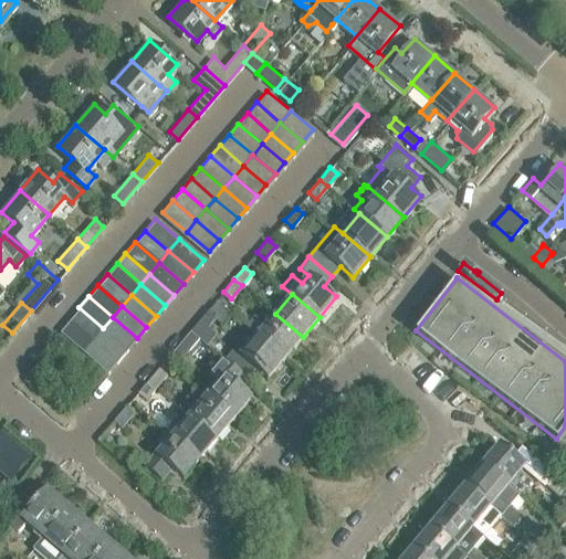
[(218,313),(210,306),(191,328),(208,341),(216,333),(207,325),(218,313)]
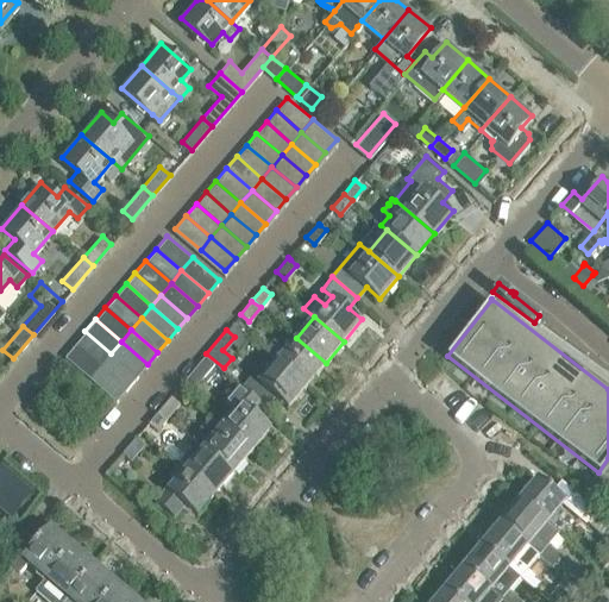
[(85,331),(75,343),(101,365),(111,353),(85,331)]
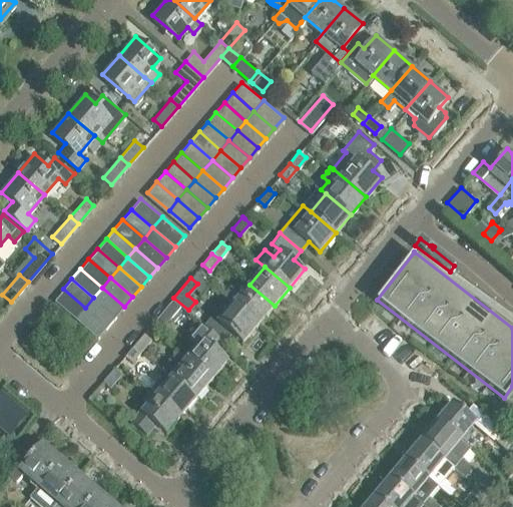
[(225,295),(234,303),(260,324),(275,306),(249,285),(244,281),(236,291),(232,287),(225,295)]
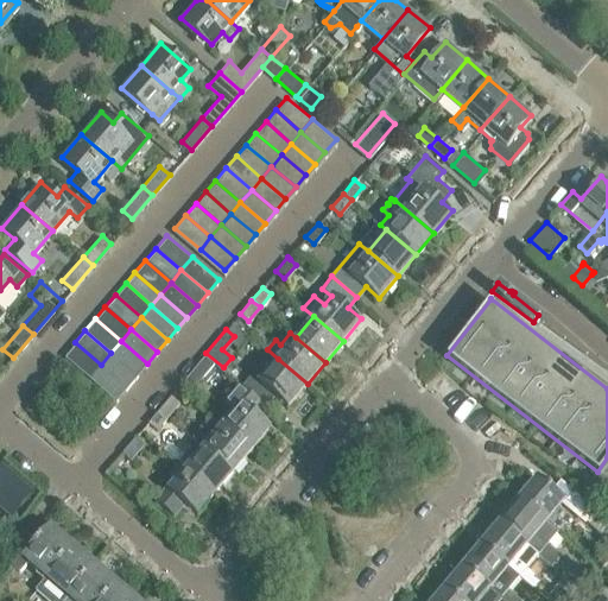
[(121,341),(111,353),(137,375),(147,364),(121,341)]
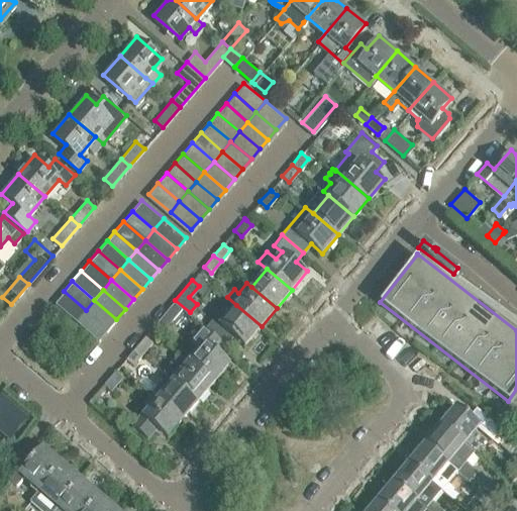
[(55,301),(77,320),(86,310),(64,291),(55,301)]
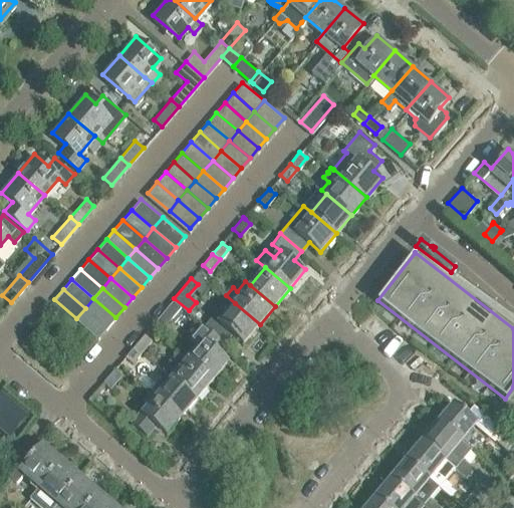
[(93,298),(85,308),(107,326),(115,317),(93,298)]
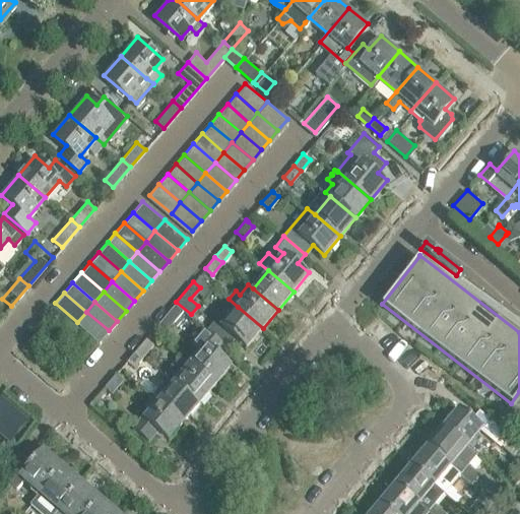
[(176,302),(158,323),(166,329),(182,310),(189,316),(191,314),(176,302)]
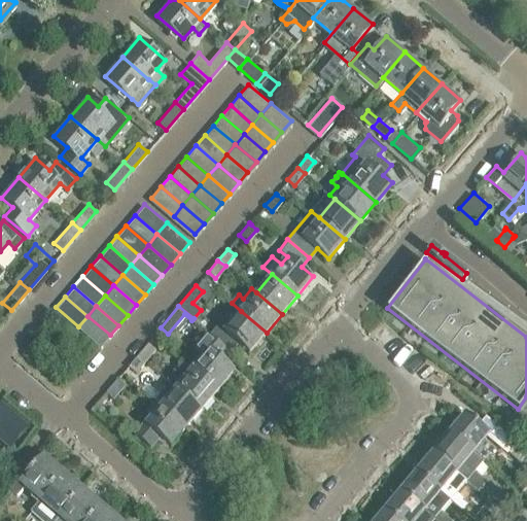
[(231,350),(239,341),(251,351),(267,333),(241,311),(225,331),(220,325),(212,336),(231,350)]
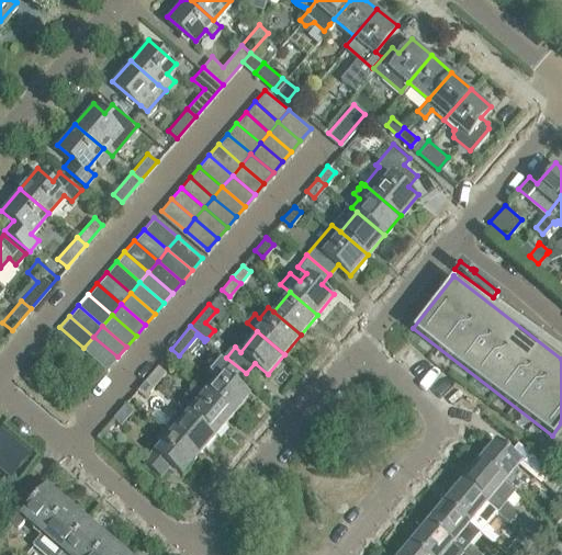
[(93,337),(83,348),(108,367),(117,357),(93,337)]
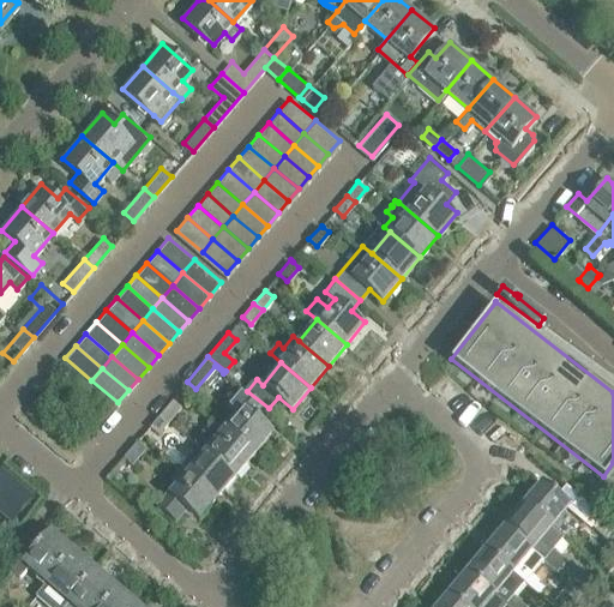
[(223,404),(236,415),(226,427),(256,452),(274,431),(262,420),(270,409),(269,408),(247,391),(241,385),(223,404)]
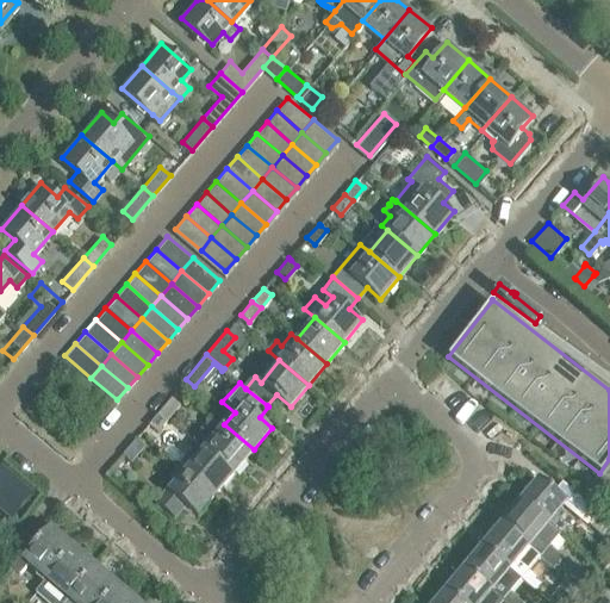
[(180,402),(172,395),(161,408),(169,415),(180,402)]
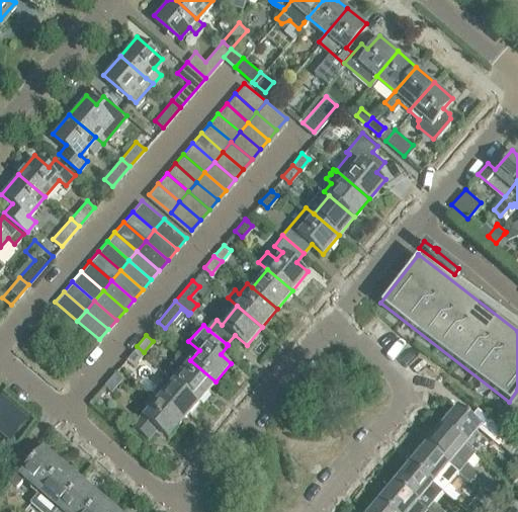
[(137,346),(125,358),(134,364),(144,352),(137,346)]
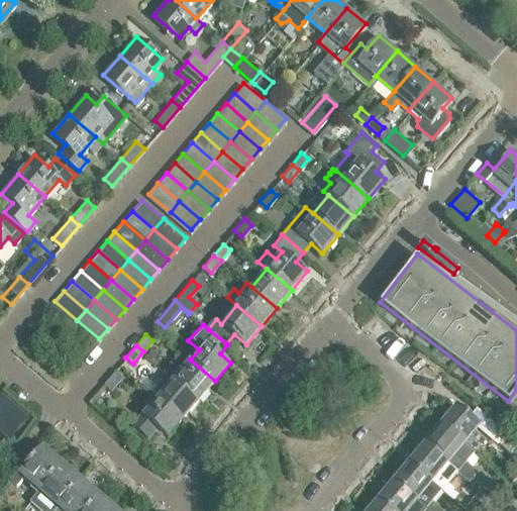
[(190,360),(175,378),(200,399),(215,381),(190,360)]
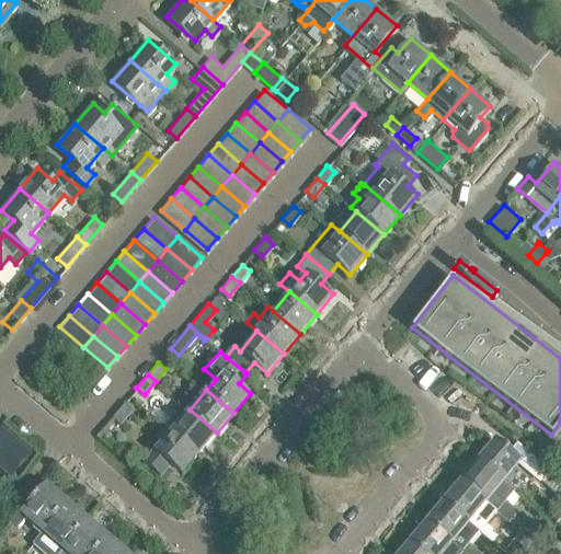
[(134,408),(127,404),(124,402),(113,415),(121,422),(134,408)]
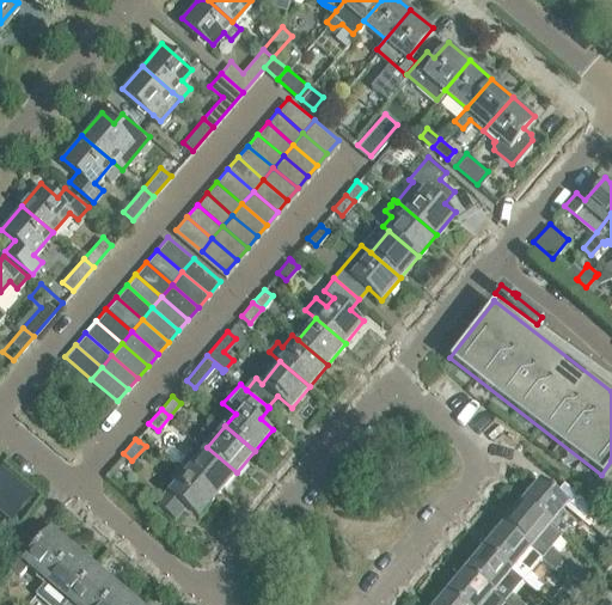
[(207,447),(189,469),(218,494),(237,472),(207,447)]
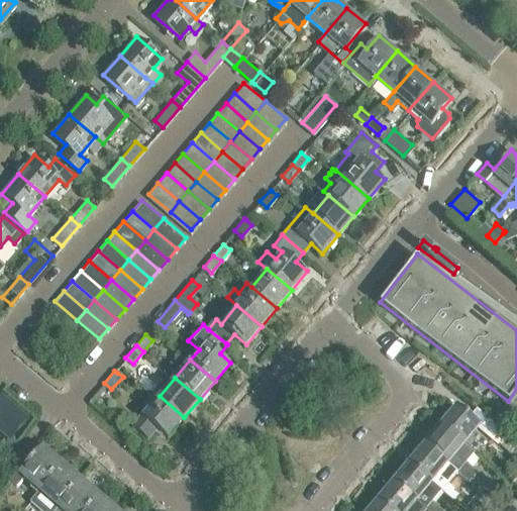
[(148,436),(158,427),(169,436),(184,417),(160,396),(144,414),(142,412),(132,423),(148,436)]
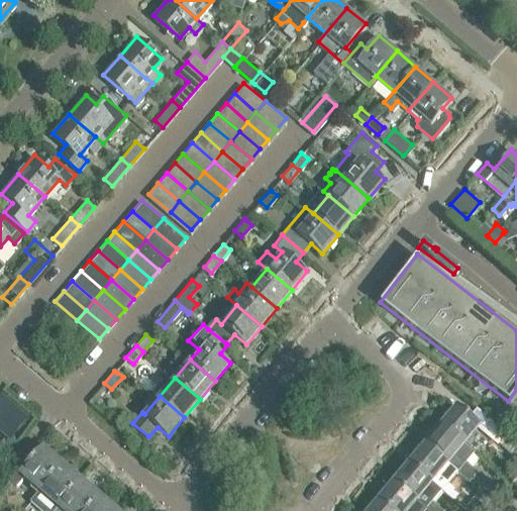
[(479,422),(455,403),(440,422),(473,449),(480,441),(470,433),(479,422)]
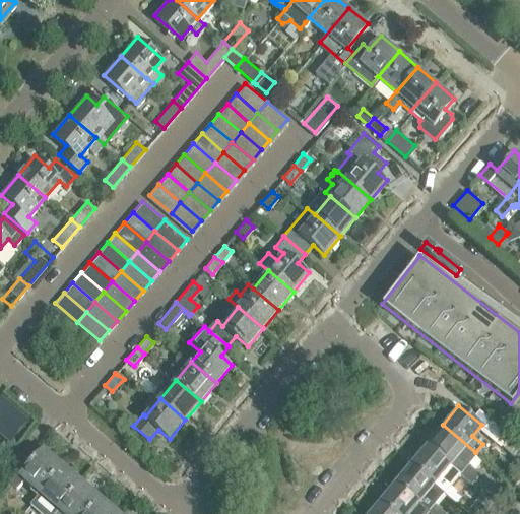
[(0,424),(4,429),(13,419),(0,406),(0,424)]
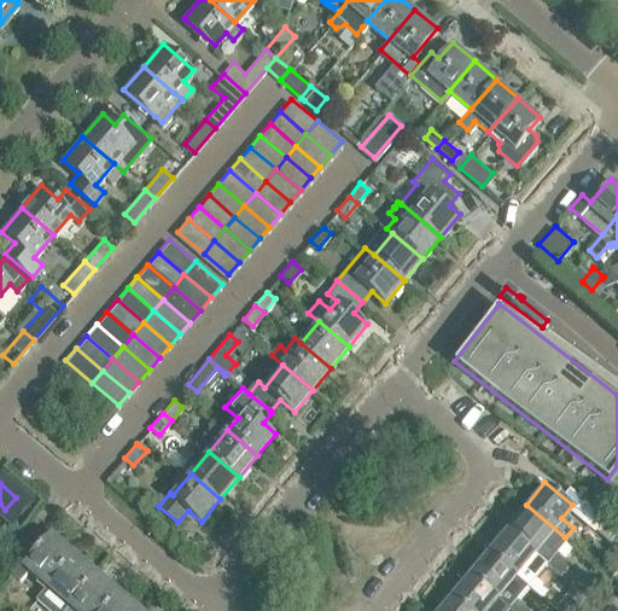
[(607,516),(584,498),(575,508),(598,528),(607,516)]
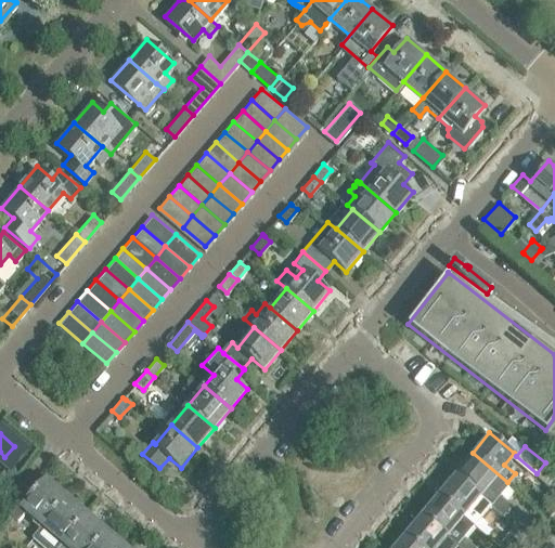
[(507,482),(473,453),(455,473),(490,501),(503,512),(511,503),(499,493),(507,482)]
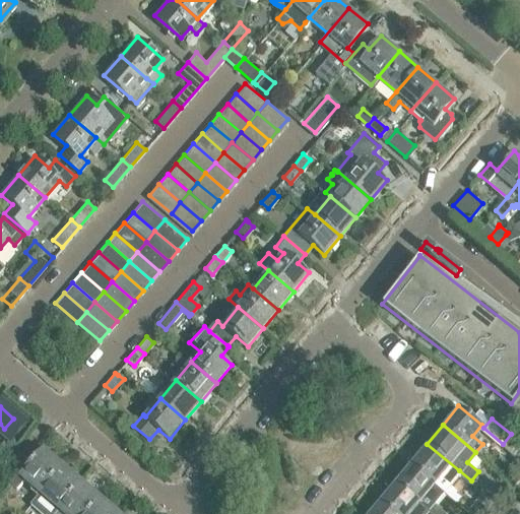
[(459,470),(427,444),(411,462),(444,490),(455,500),(461,493),(449,483),(459,470)]
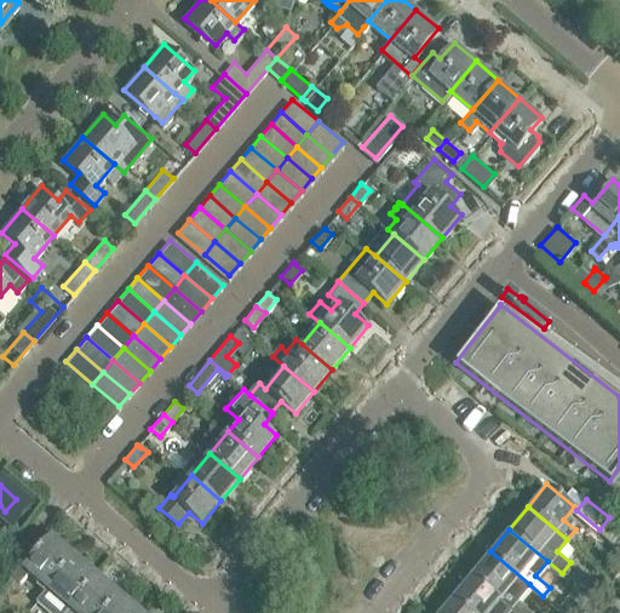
[(29,571),(47,586),(74,556),(51,536),(44,545),(38,539),(12,573),(21,580),(29,571)]
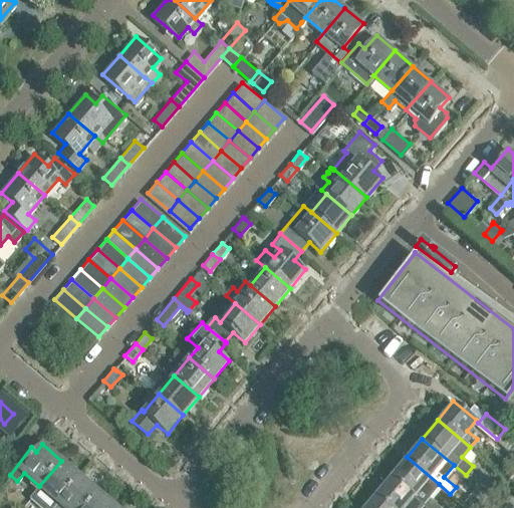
[(439,484),(407,457),(391,476),(414,494),(429,507),(438,507),(440,505),(429,496),(439,484)]
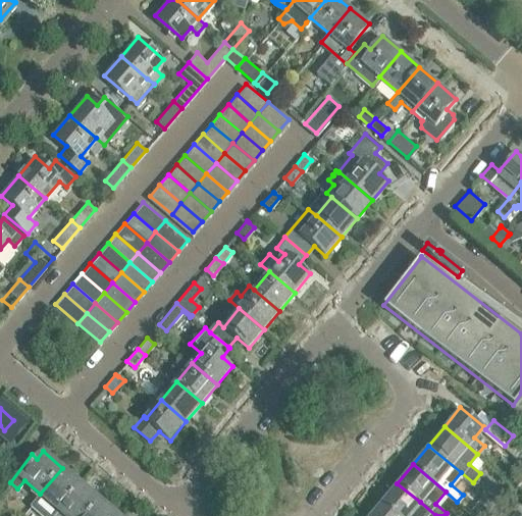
[(44,515),(53,515),(82,483),(62,468),(40,494),(31,505),(44,515)]
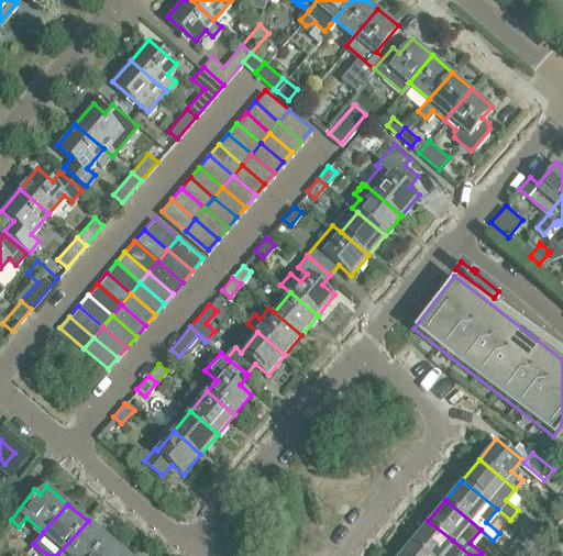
[(92,555),(108,538),(88,521),(57,555),(92,555)]
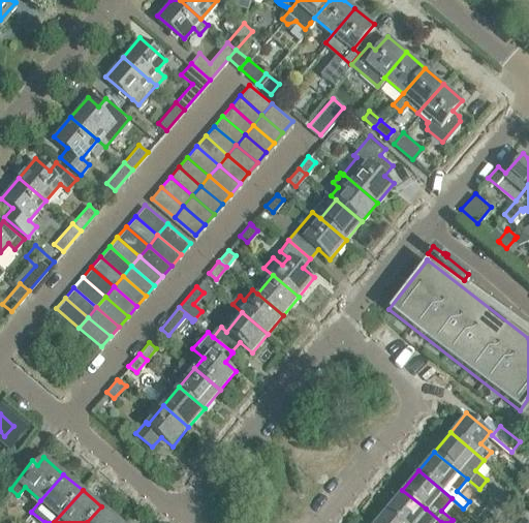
[(426,509),(402,490),(386,509),(403,522),(416,522),(415,521),(426,509)]
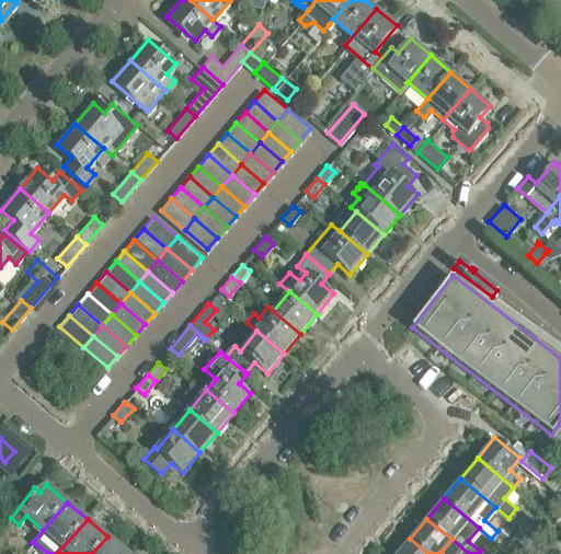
[(107,537),(92,553),(127,553),(128,553),(107,537)]
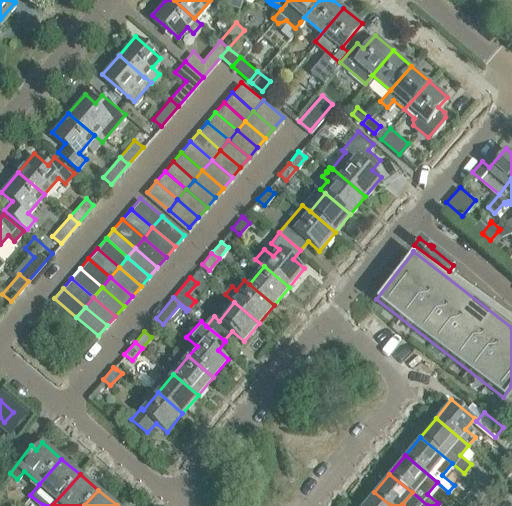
[(390,505),(374,492),(362,505),(390,505)]
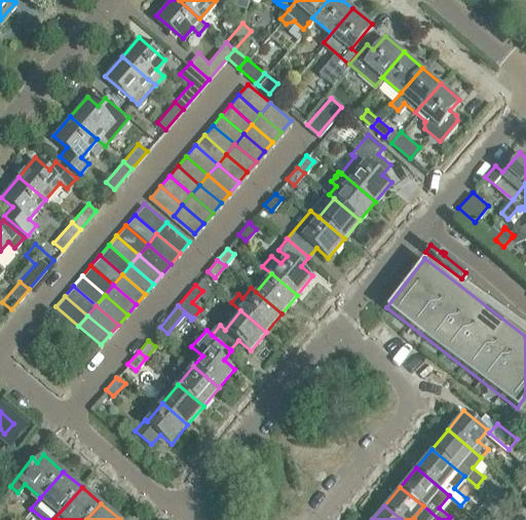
[(472,515),(478,519),(484,519),(487,516),(478,508),(472,515)]
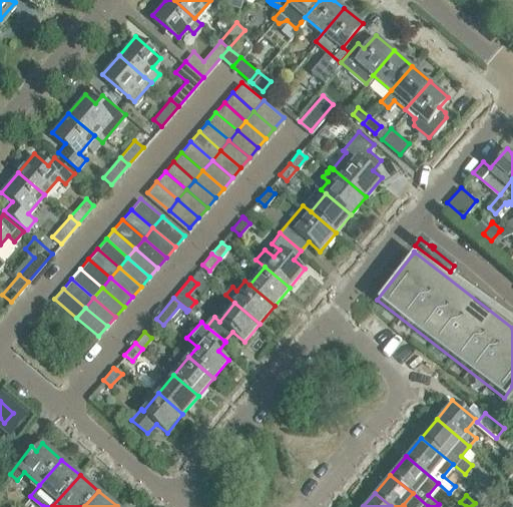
All buildings are outlined.
